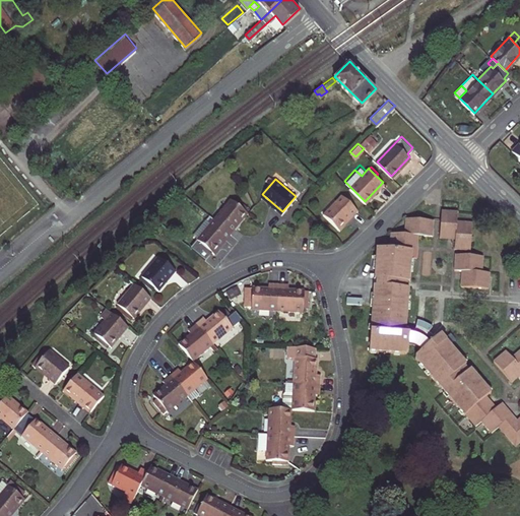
[(356,207),(342,194),(324,212),(338,227),(356,207)]
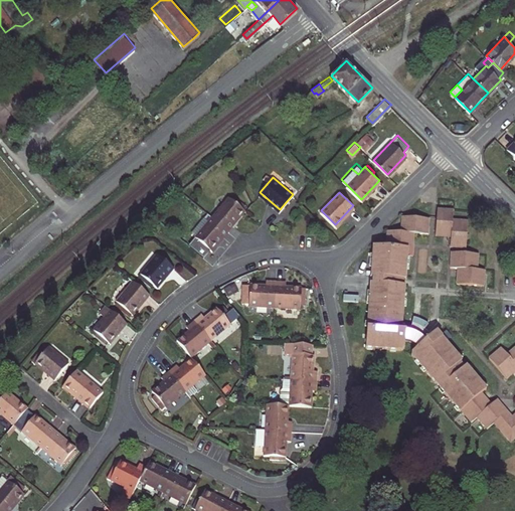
[(240,200),(232,194),(230,196),(238,203),(240,200)]
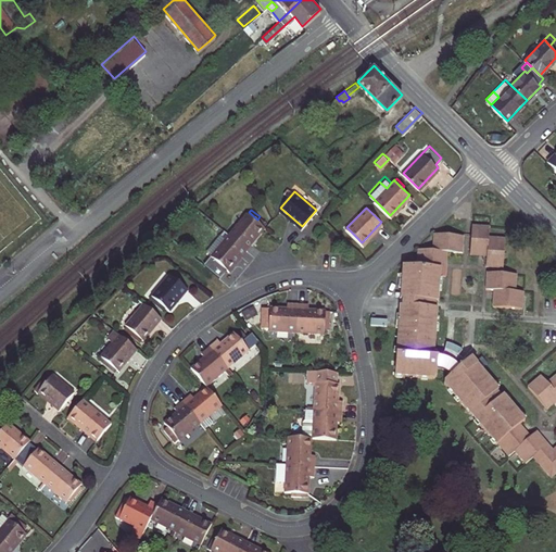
[(266,223),(260,216),(257,220),(249,212),(248,211),(229,233),(245,247),(266,223)]
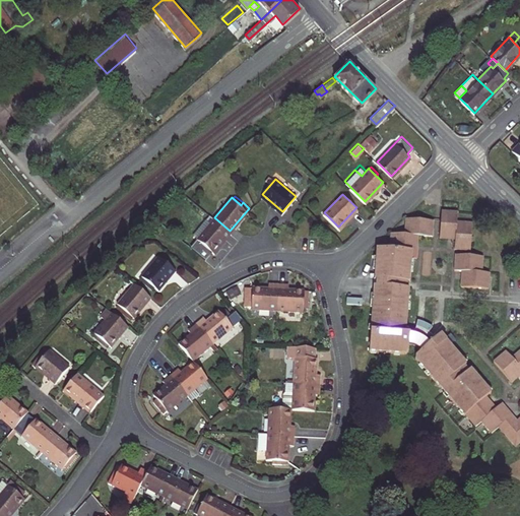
[(457,219),(458,209),(442,208),(440,234),(455,235),(457,219)]
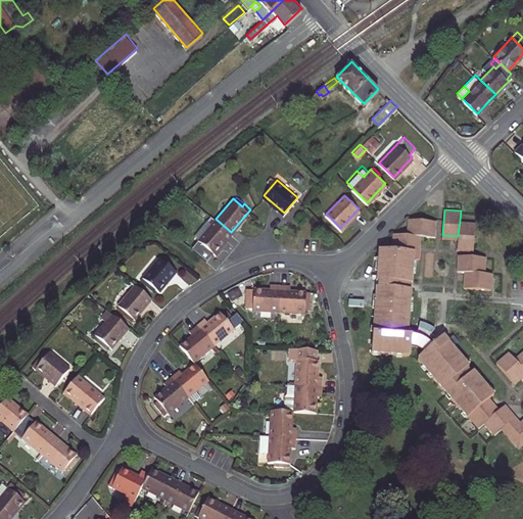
[(216,219),(210,215),(194,235),(198,239),(212,222),(216,219)]
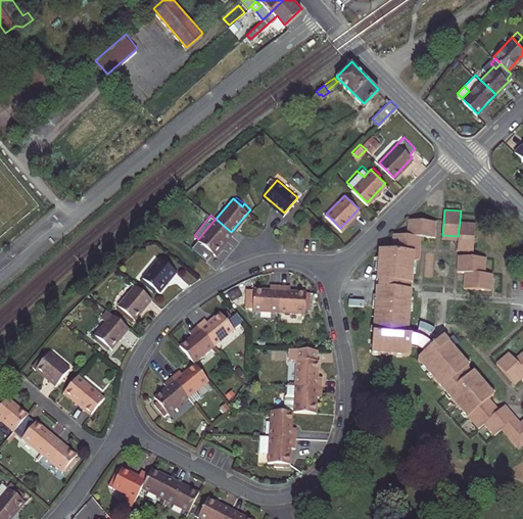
[(434,235),(435,219),(410,217),(409,232),(409,233),(420,234),(434,235)]
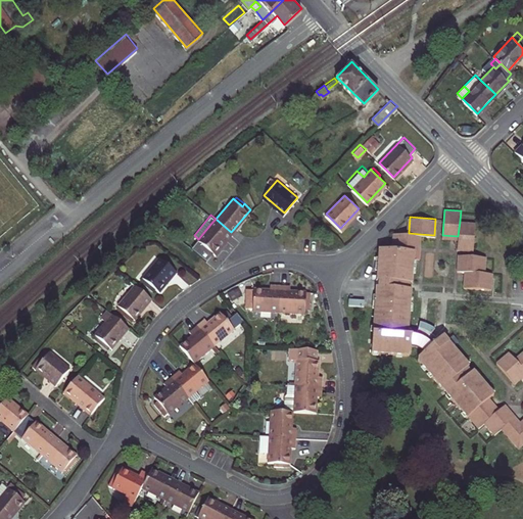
[(212,222),(198,239),(200,240),(212,250),(214,251),(231,232),(216,219),(212,222)]
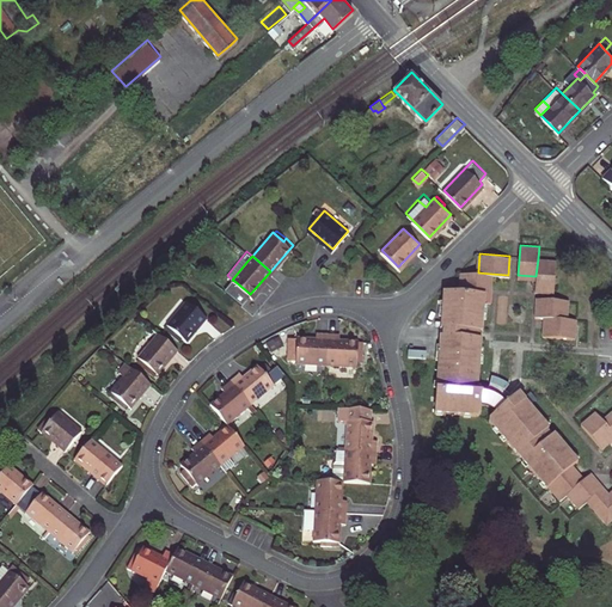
[(536,276),(536,288),(555,289),(556,259),(538,258),(536,276)]
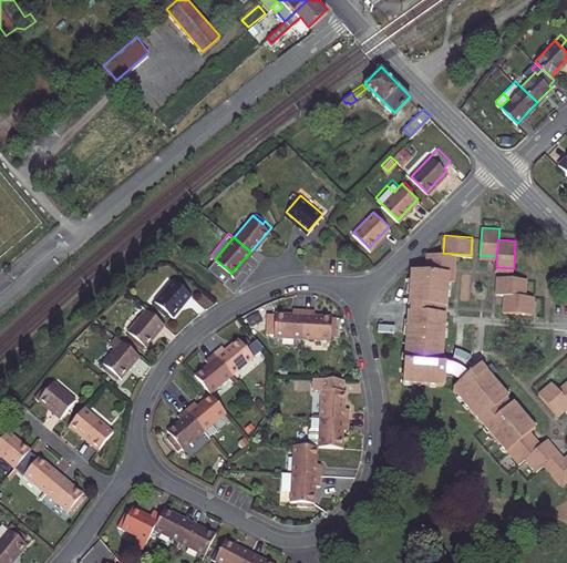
[(443,252),(428,251),(426,268),(449,270),(454,270),(455,254),(443,253),(443,252)]
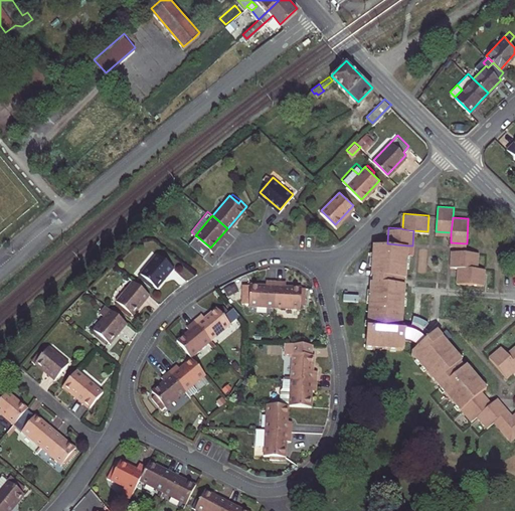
[(209,246),(197,236),(193,241),(205,251),(209,246)]
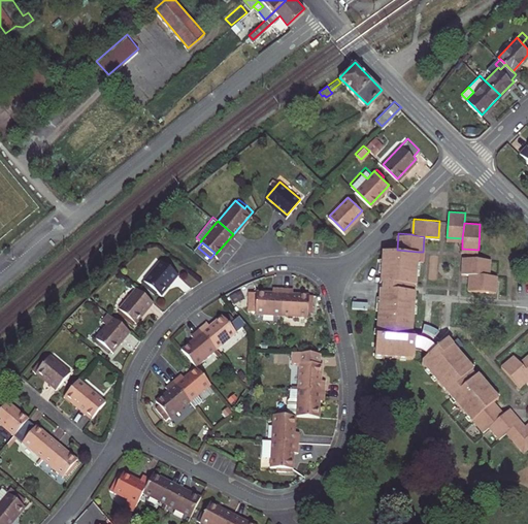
[(452,392),(451,394),(471,418),(472,417),(493,400),(499,395),(479,371),(476,373),(472,368),(474,366),(448,336),(443,340),(440,337),(434,333),(428,329),(423,328),(421,336),(411,335),(416,289),(413,289),(414,282),(416,282),(418,252),(397,250),(383,248),(382,267),(381,280),(383,280),(383,286),(380,286),(378,308),(375,353),(413,356),(415,353),(416,346),(421,347),(425,349),(429,352),(423,358),(422,361),(446,389),(448,387),(452,392)]
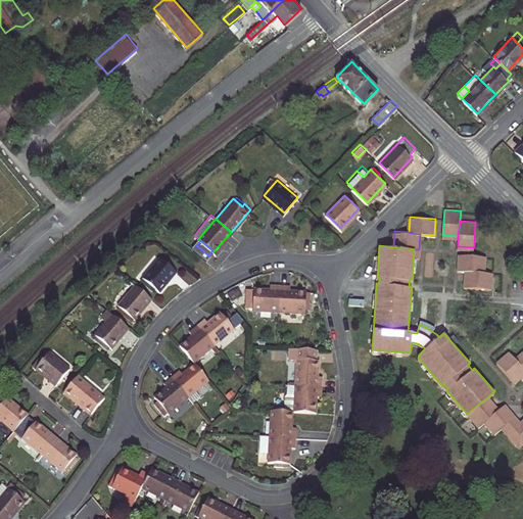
[(483,271),(485,254),(460,252),(458,269),(466,270),(466,269),(483,271)]
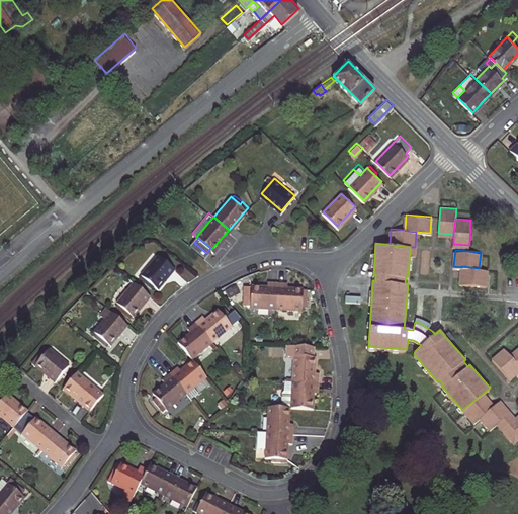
[(174,266),(159,254),(143,274),(154,283),(158,286),(174,266)]
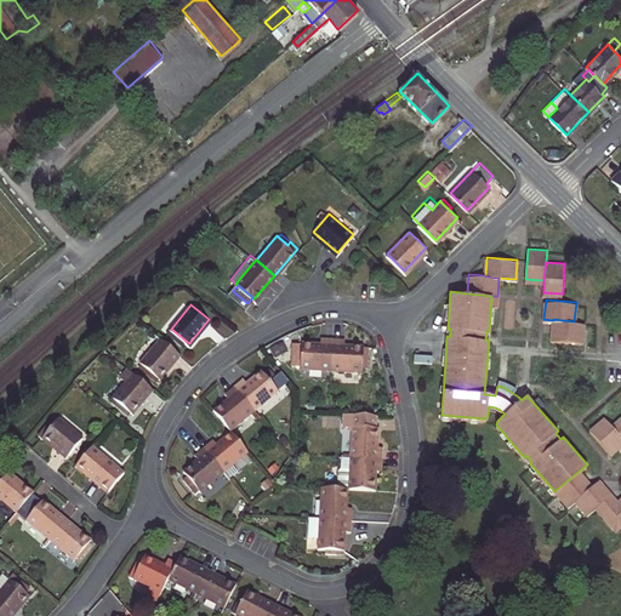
[(582,341),(584,321),(574,321),(553,319),(553,320),(552,338),(582,341)]
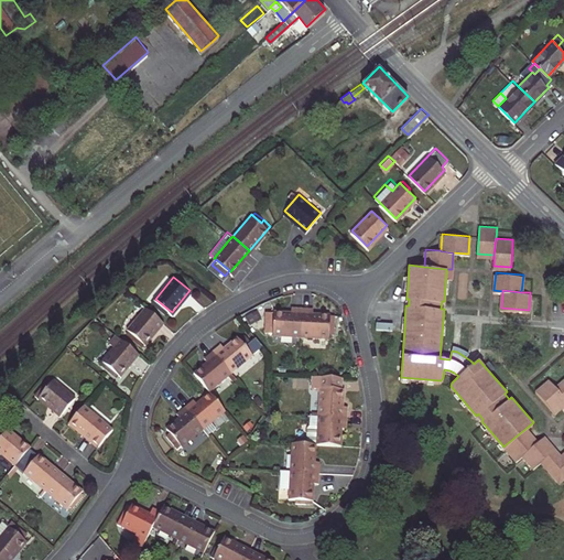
[(152,300),(165,311),(167,309),(155,299),(153,298),(152,300)]
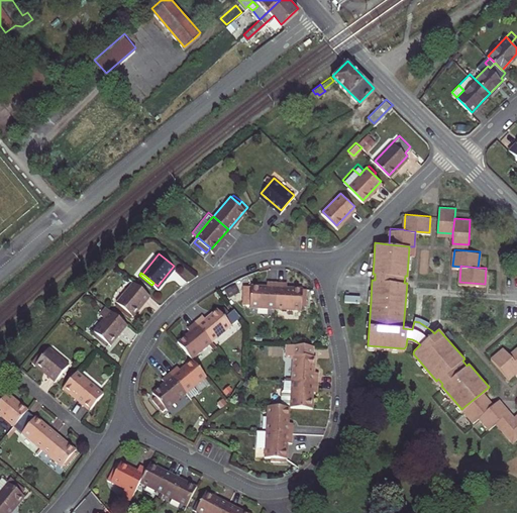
[(277,280),(267,279),(267,285),(250,284),(250,285),(249,303),(249,304),(276,305),(277,280)]
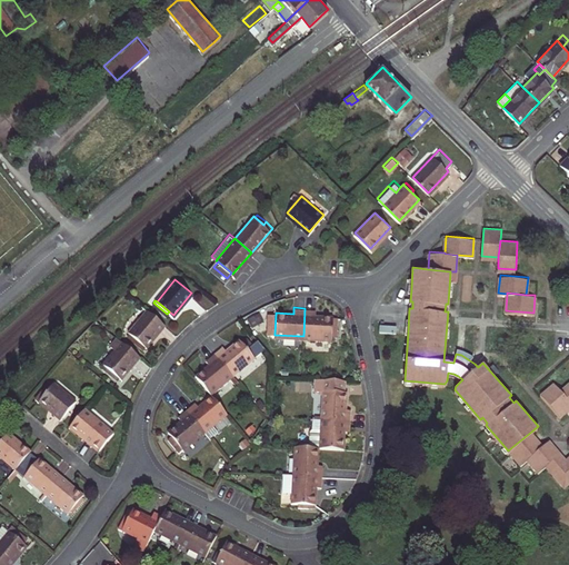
[(332,316),(316,315),(316,308),(305,308),(303,336),(331,338),(332,327),(332,316)]
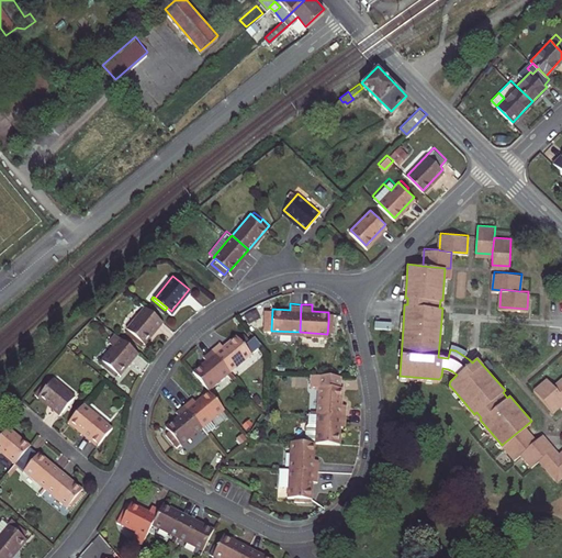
[(163,319),(146,305),(127,326),(144,341),(163,319)]
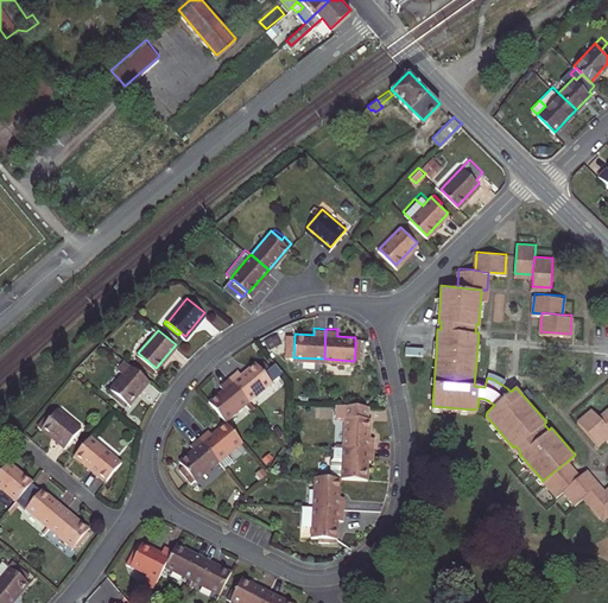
[(138,353),(135,356),(153,370),(156,368),(138,353)]
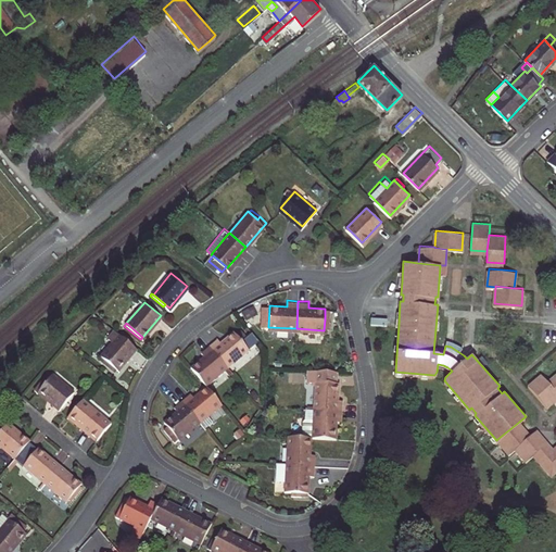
[(137,347),(114,327),(108,336),(113,340),(101,354),(117,367),(118,368),(137,347)]
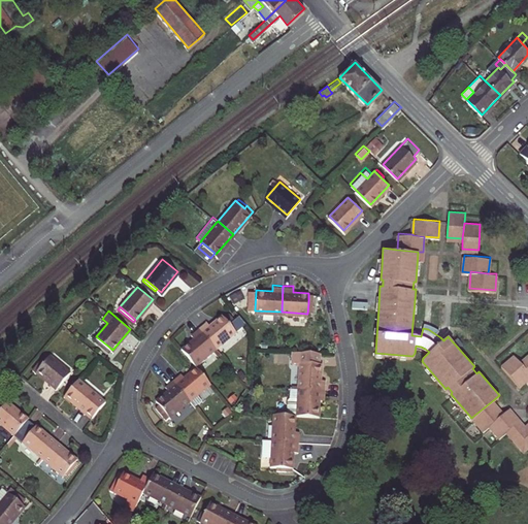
[(223,314),(210,324),(206,320),(199,326),(216,346),(245,321),(239,314),(230,322),(223,314)]
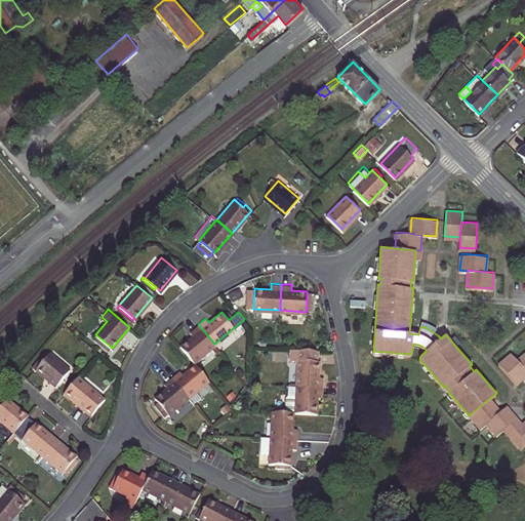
[(190,330),(194,335),(180,346),(194,361),(212,346),(214,344),(198,324),(190,330)]
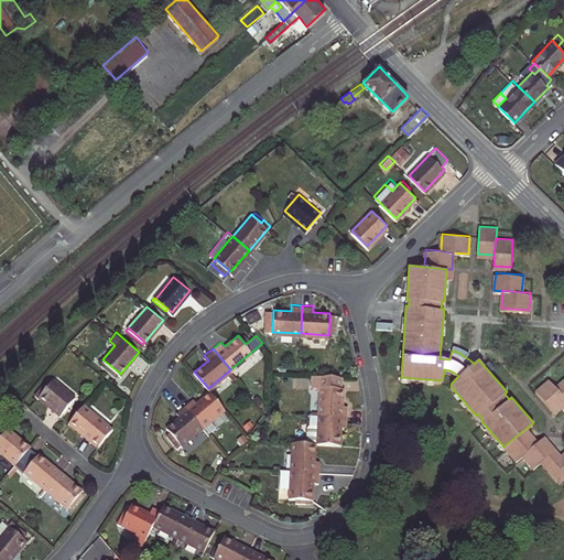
[(100,362),(117,375),(119,373),(102,359),(100,362)]
